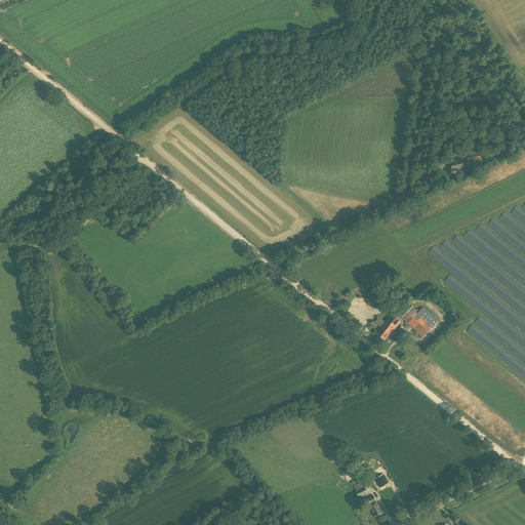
[(478,153),(467,155),(468,162),(480,160),(478,153)]
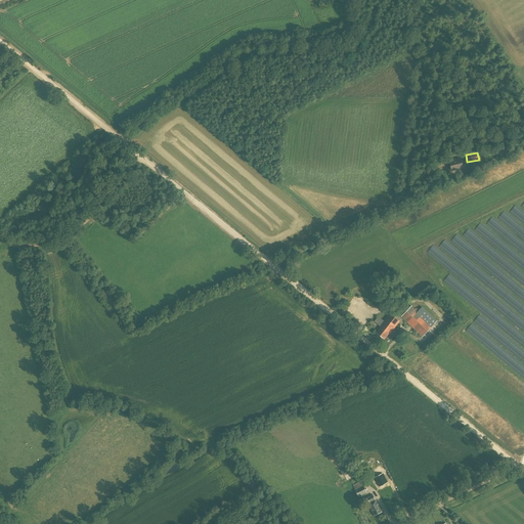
[(461,159),(449,162),(451,171),(463,168),(461,159)]
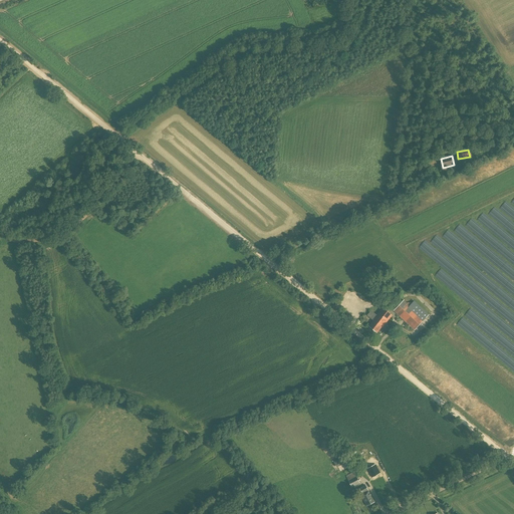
[(394,311),(400,317),(404,321),(409,325),(414,330),(429,315),(414,301),(410,305),(404,300),(394,311)]
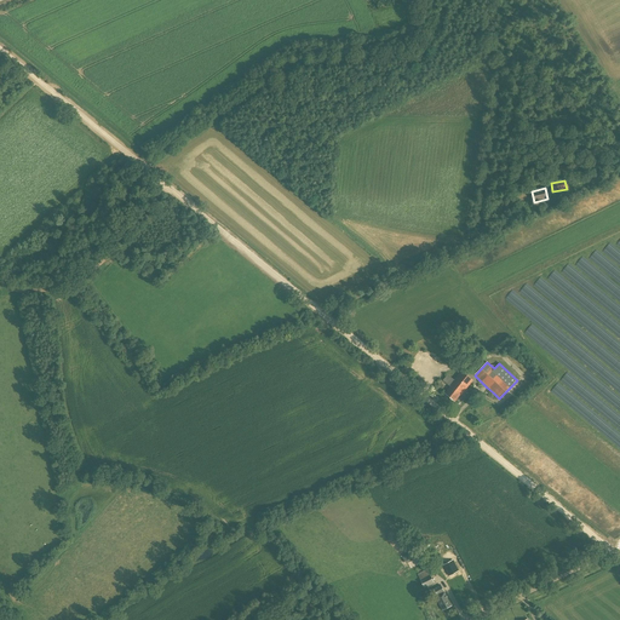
[(445,394),(454,401),(459,396),(460,396),(472,380),(461,371),(454,380),(447,374),(443,380),(451,386),(445,394)]
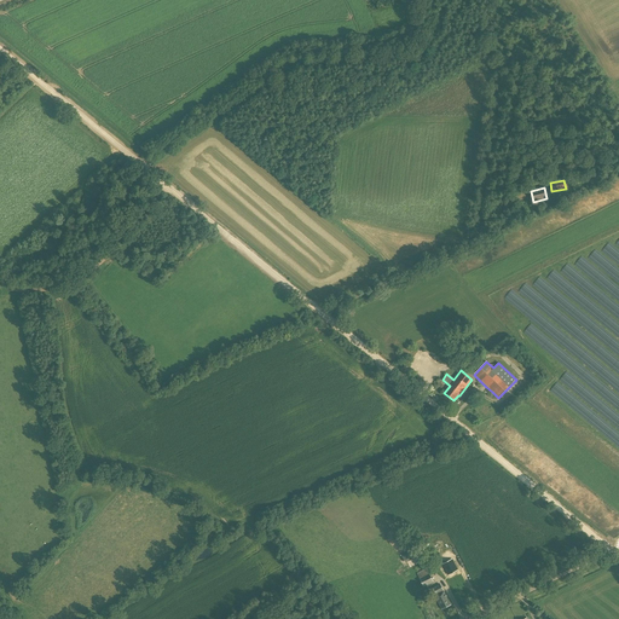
[(443,565),(447,576),(457,570),(452,560),(443,565)]
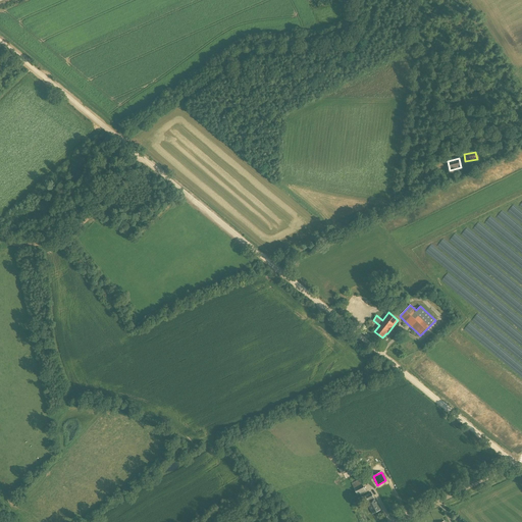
[(354,479),(360,491),(369,487),(363,475),(359,477),(358,477),(354,479)]
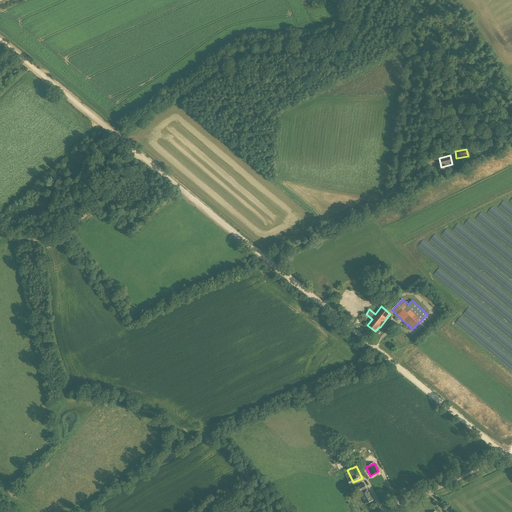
[(356,487),(359,493),(360,493),(366,504),(373,500),(367,489),(364,483),(356,487)]
